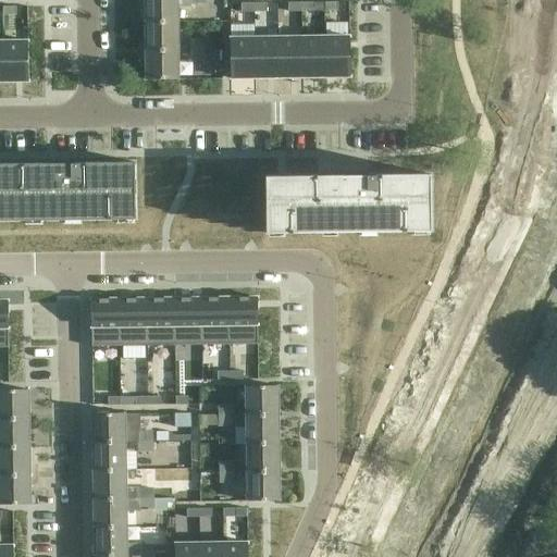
[(206,4),(205,0),(145,0),(146,24),(177,24),(177,9),(193,9),(193,5),(206,4)]
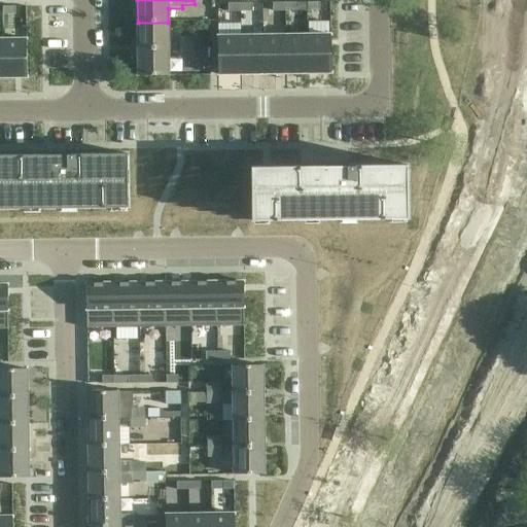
[(253,3),(241,4),(241,12),(253,11),(253,3)]
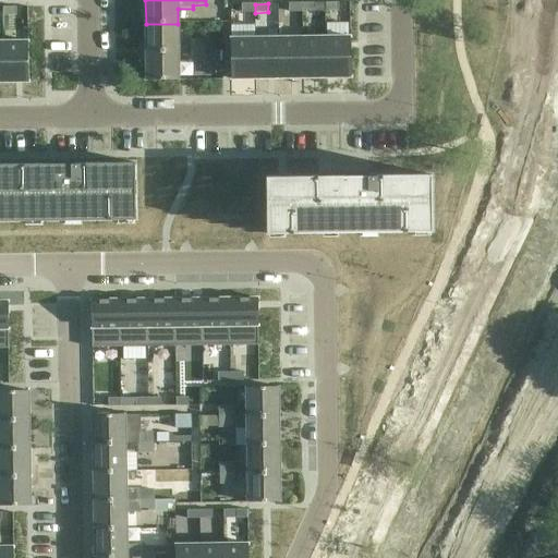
[(302,3),(289,3),(289,12),(302,12),(302,3)]
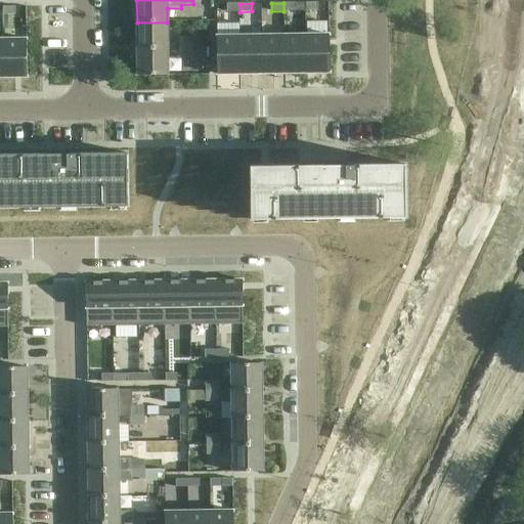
[(296,3),(284,3),(284,11),(296,11),(296,3)]
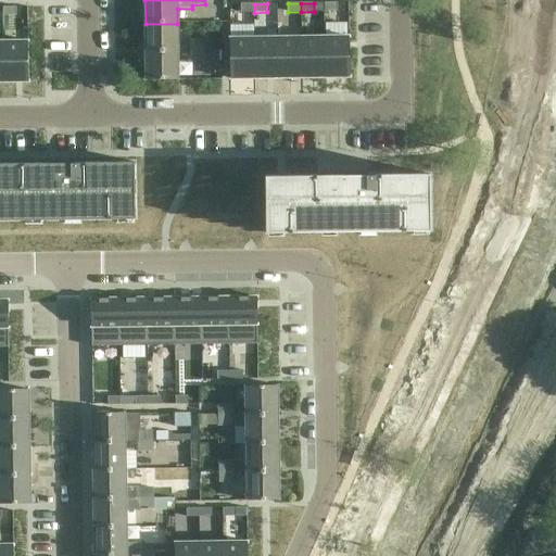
[(337,3),(325,3),(325,5),(325,12),(337,12),(337,5),(337,3)]
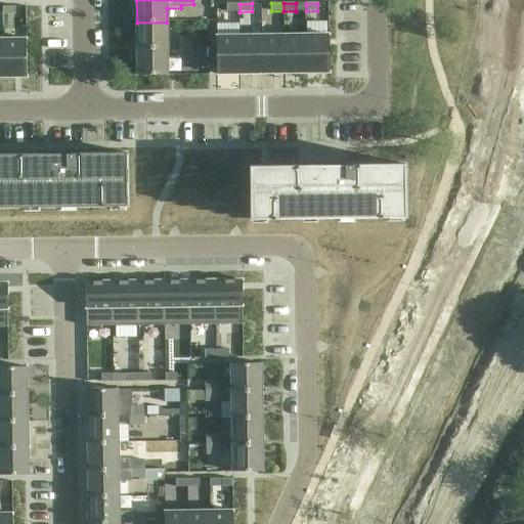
[(239,4),(227,4),(227,12),(239,12),(239,4)]
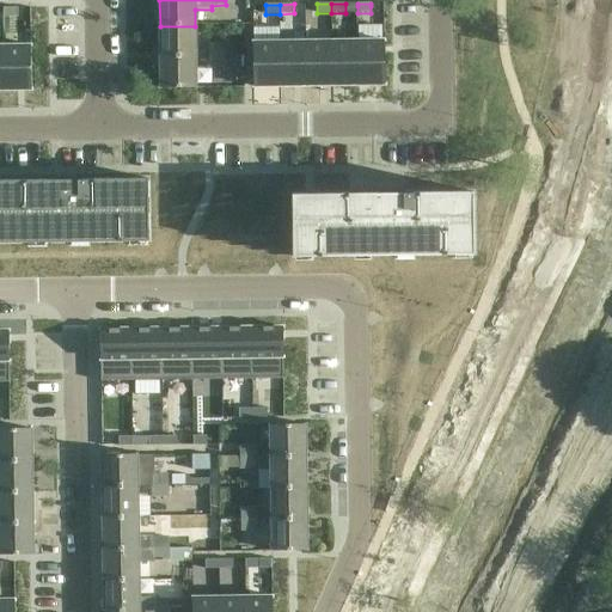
[(18,8),(4,8),(4,18),(18,18),(18,8)]
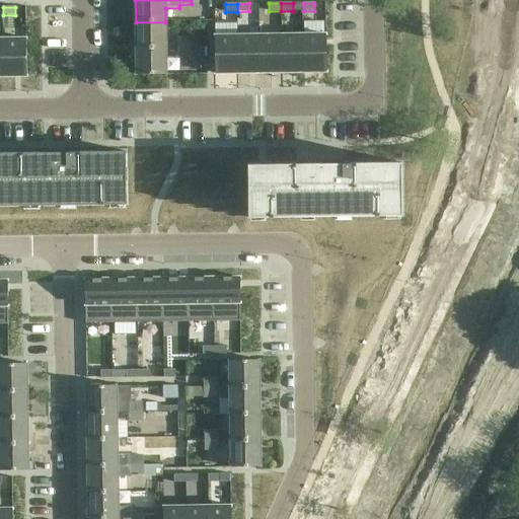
[(166,48),(165,22),(136,22),(136,48),(166,48)]
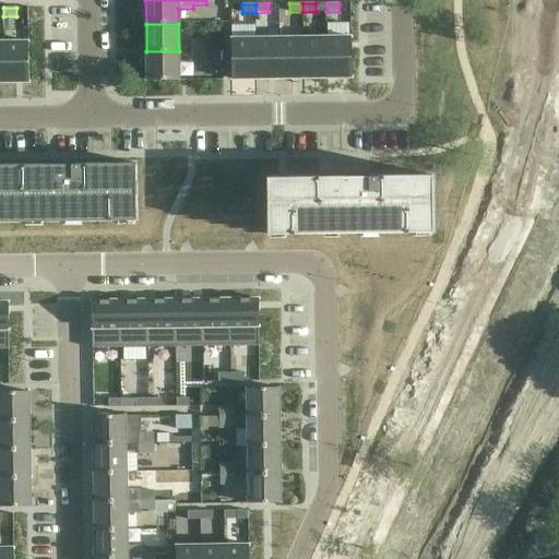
[(304,37),(280,38),(281,79),(304,79),(304,37)]
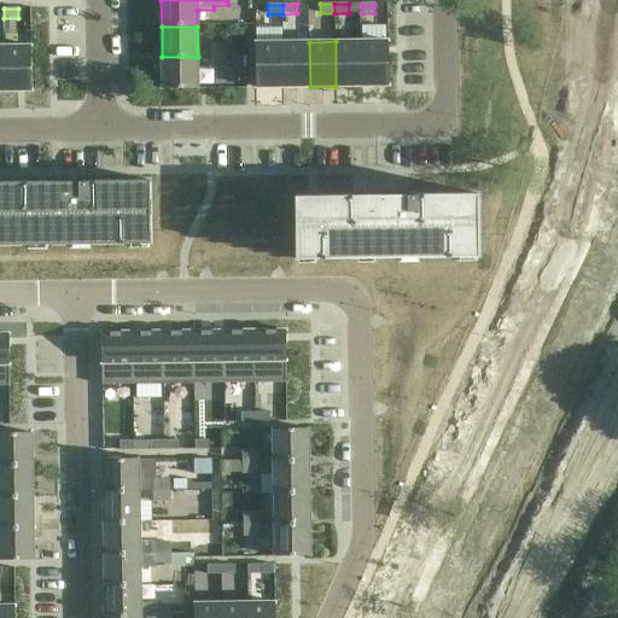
[(361,41),(336,41),(336,87),(362,87),(361,41)]
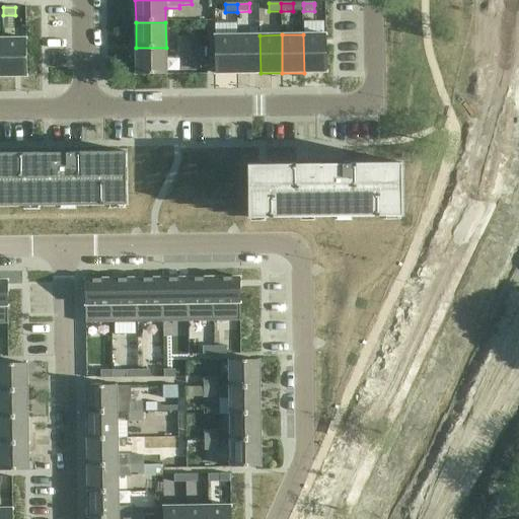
[(326,34),(303,34),(304,73),(326,72),(326,34)]
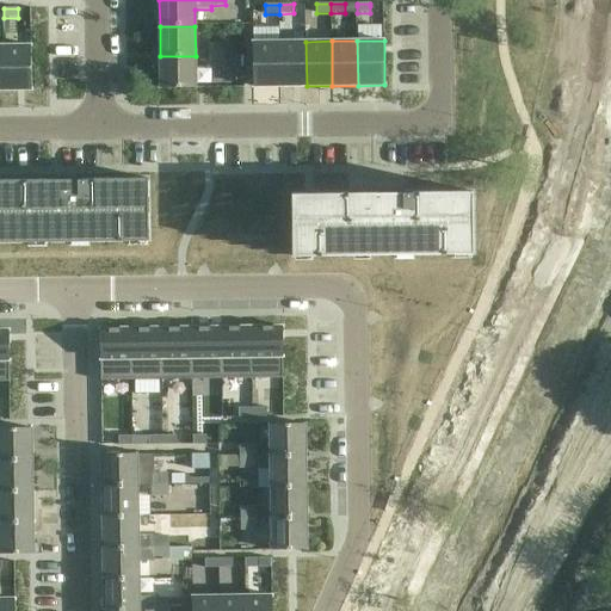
[(279,42),(253,42),(253,87),(281,87),(279,42)]
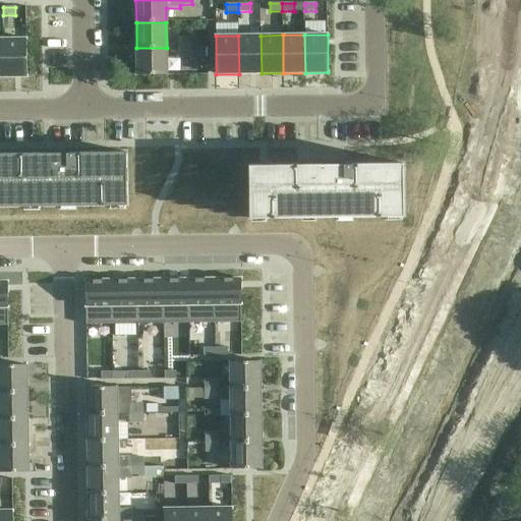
[(261,36),(238,36),(239,74),(262,73),(261,36)]
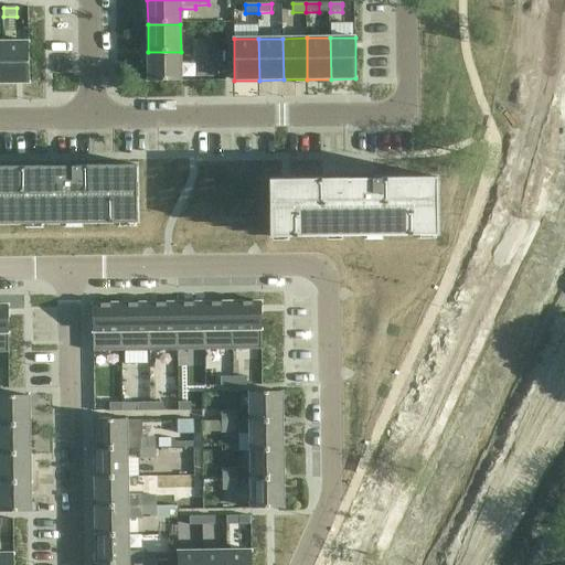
[(29,42),(4,42),(4,84),(30,84),(29,42)]
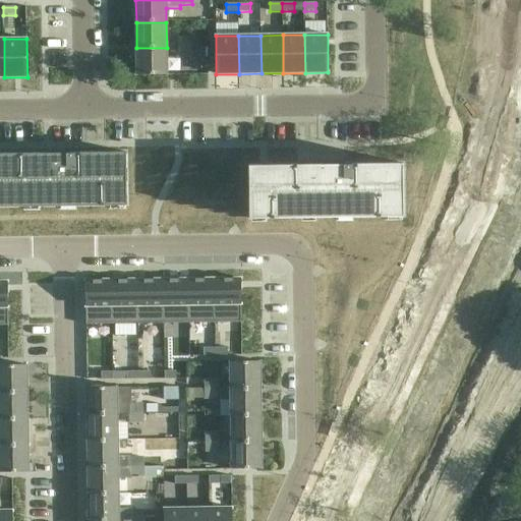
[(178,40),(179,49),(192,49),(192,39),(178,40)]
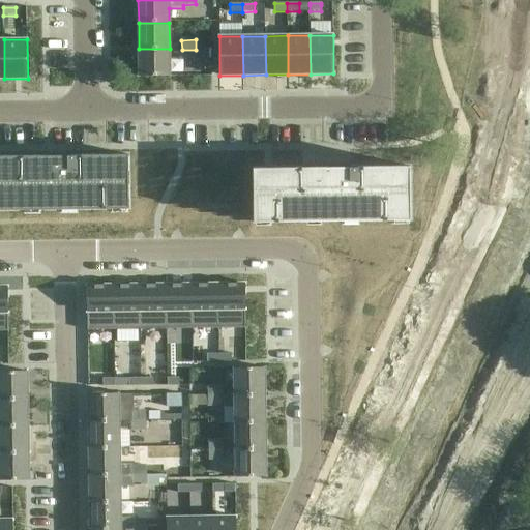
[(170,77),(170,49),(139,49),(139,77),(170,77)]
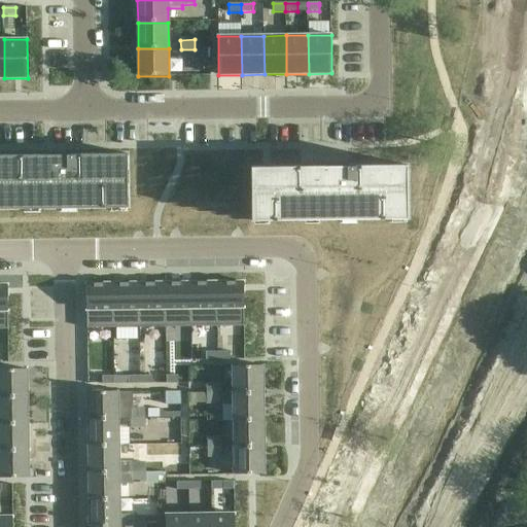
[(181,49),(181,59),(195,59),(195,49),(181,49)]
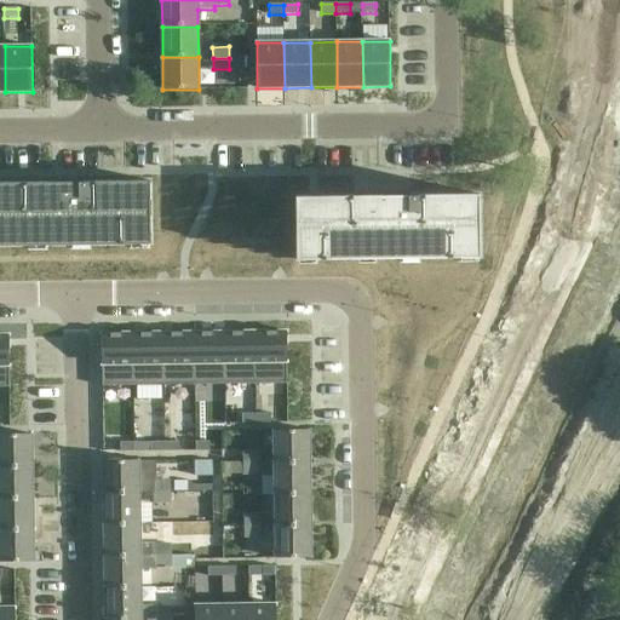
[(29,183),(0,183),(0,246),(29,246),(29,237),(46,237),(47,246),(73,246),(73,237),(90,237),(90,246),(131,245),(131,236),(149,236),(149,245),(151,245),(150,182),(79,183),(29,183)]
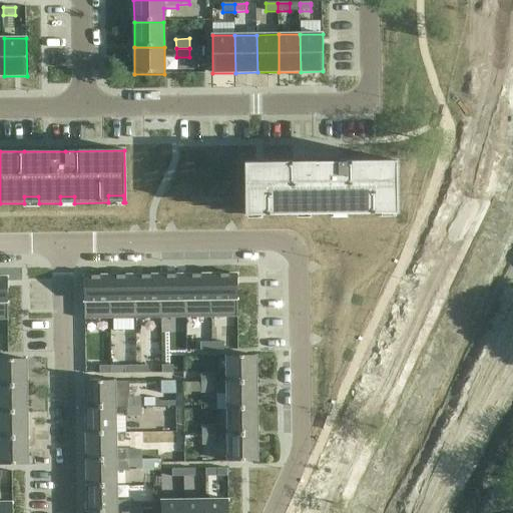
[(297,162),(245,163),(245,215),(297,215),(311,214),(333,214),(333,207),(347,207),(347,214),(381,213),(381,206),(396,206),(397,206),(397,211),(396,211),(396,213),(398,213),(397,161),(338,162),(297,162)]
